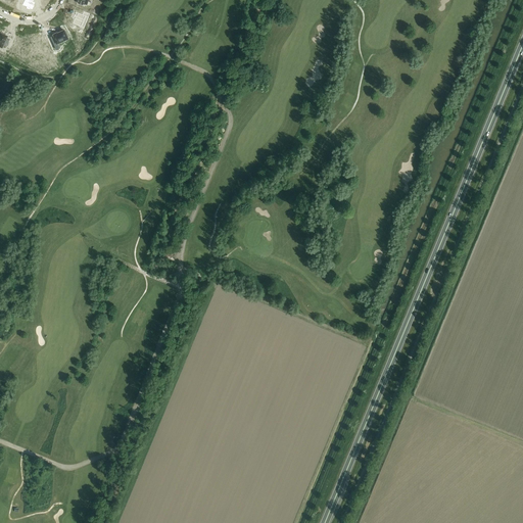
[(26,8),(30,10),(30,9),(32,10),(34,6),(34,5),(35,3),(33,2),(33,0),(24,0),(21,5),(27,7),(26,8)]
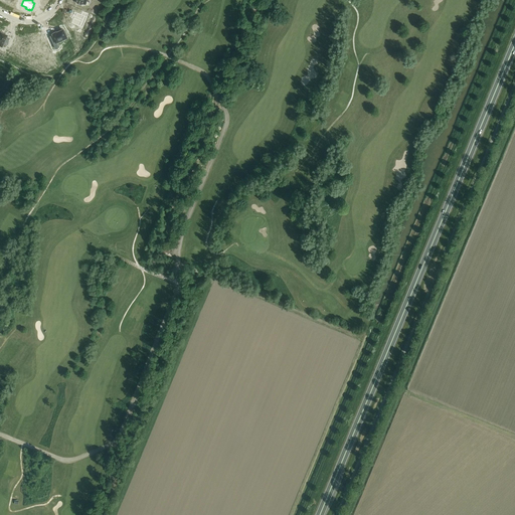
[(73,19),(71,23),(79,26),(83,16),(87,17),(88,14),(82,12),(80,15),(74,12),(71,18),(73,19)]
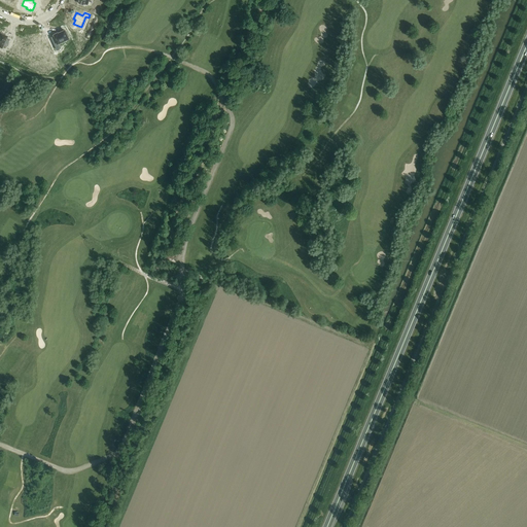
[(57,41),(54,43),(57,49),(60,48),(58,43),(69,39),(65,31),(64,31),(62,32),(61,32),(58,34),(58,33),(57,33),(57,34),(55,35),(55,34),(54,34),(54,35),(57,41)]
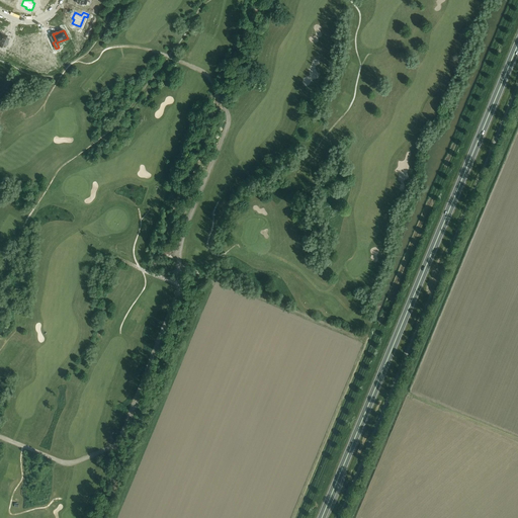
[(0,47),(2,48),(3,45),(6,47),(9,39),(6,37),(7,36),(1,33),(0,34),(0,47)]
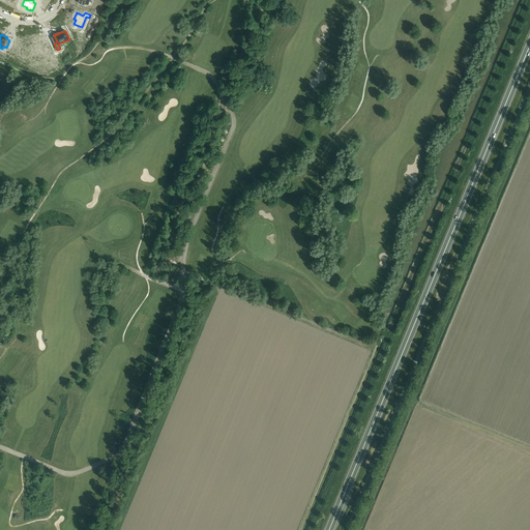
[(18,52),(26,53),(27,41),(22,40),(22,41),(19,41),(19,42),(16,42),(15,50),(18,50),(18,52)]
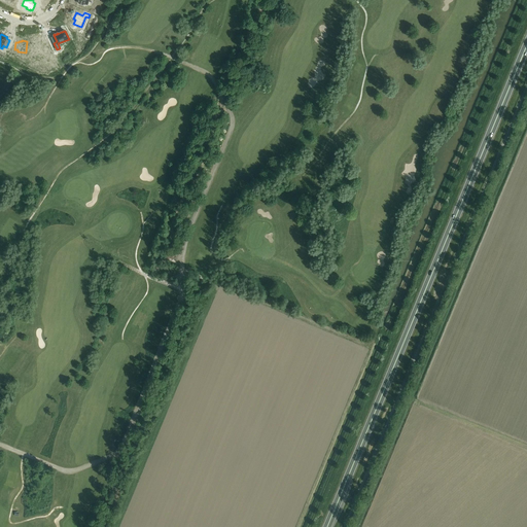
[(51,53),(50,43),(45,45),(44,41),(33,44),(35,51),(45,49),(46,54),(51,53)]
